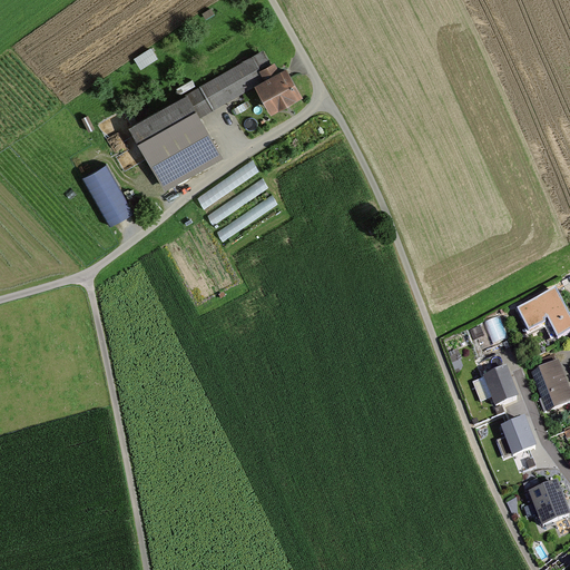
[(143,69),(160,58),(154,47),(136,57),(143,69)]
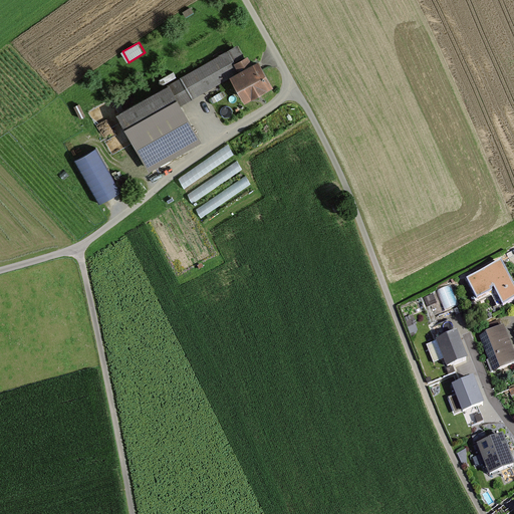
[(236,65),(229,54),(116,117),(147,171),(202,141),(184,108),(230,82),(242,105),(273,88),(258,62),(250,67),(245,59),(236,65)]
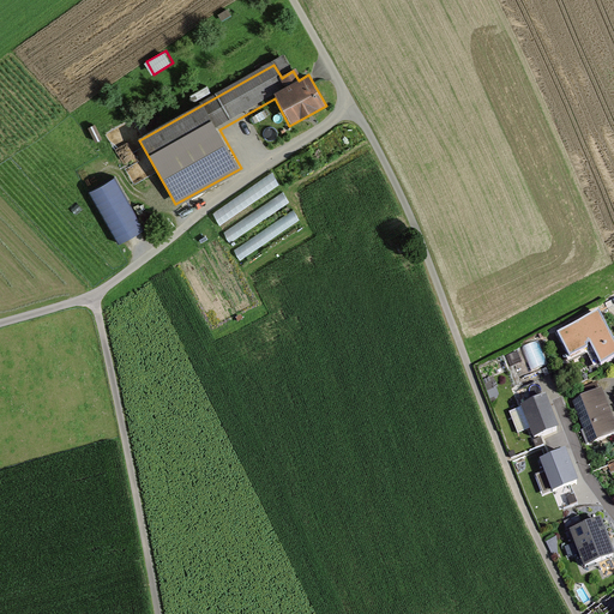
[(108,134),(116,150),(134,142),(126,125),(108,134)]
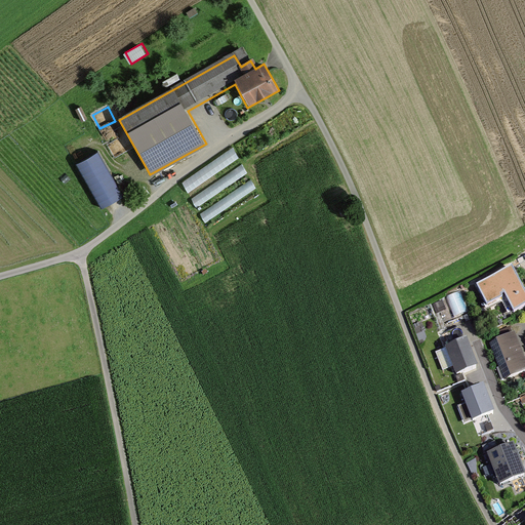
[(235,149),(184,183),(191,193),(242,159),(235,149)]
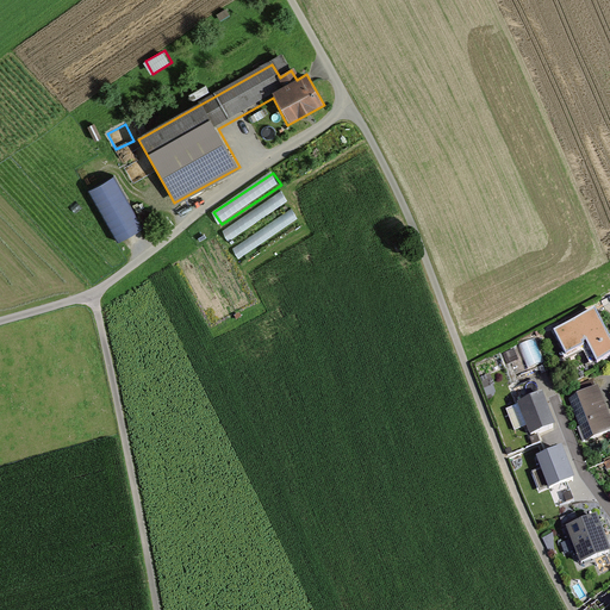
[(143,226),(113,174),(86,190),(117,242),(143,226)]
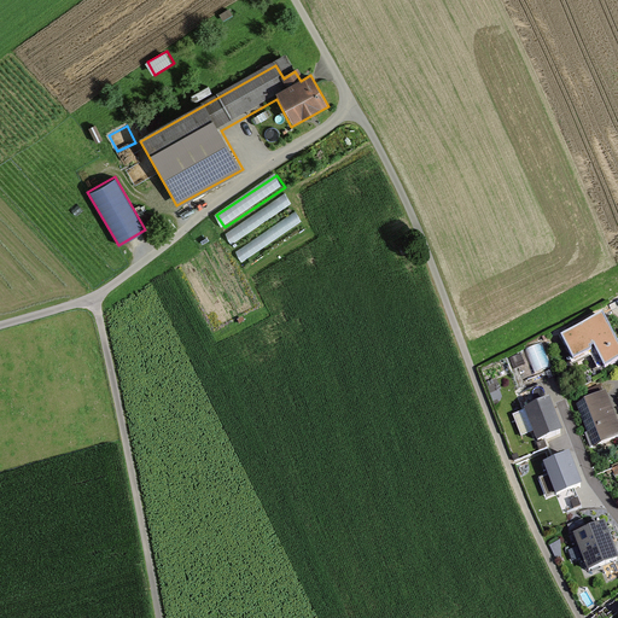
[(290,197),(227,233),(233,244),(296,207),(290,197)]
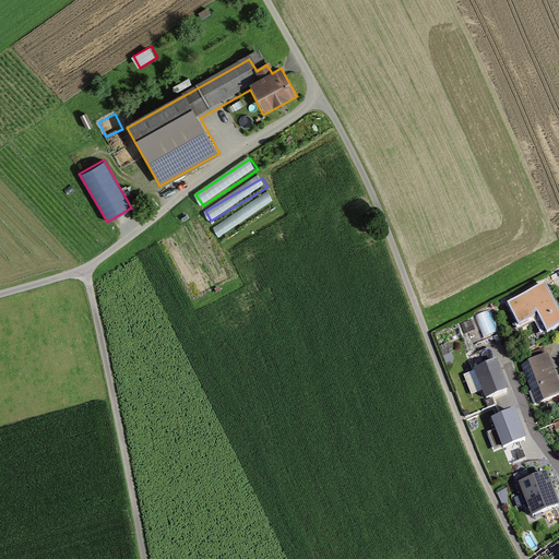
[(270,191),(215,228),(222,238),(276,201),(270,191)]
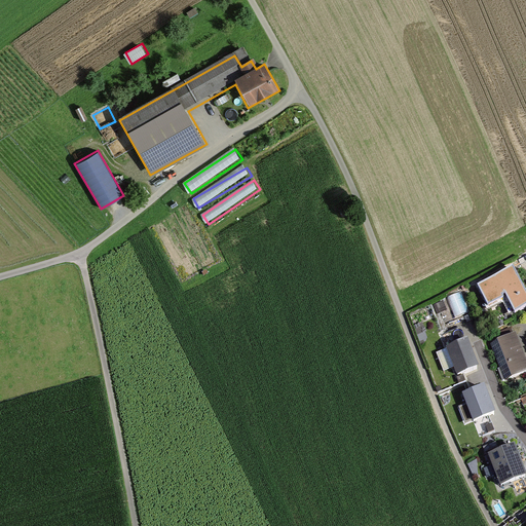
[(525,295),(513,271),(479,289),(490,309),(502,302),(512,320),(525,311),(525,295)]
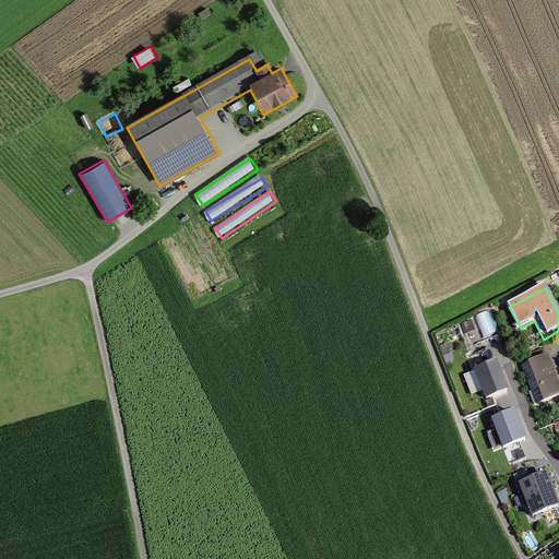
[(558,387),(548,358),(523,367),(537,407),(558,399),(558,387)]
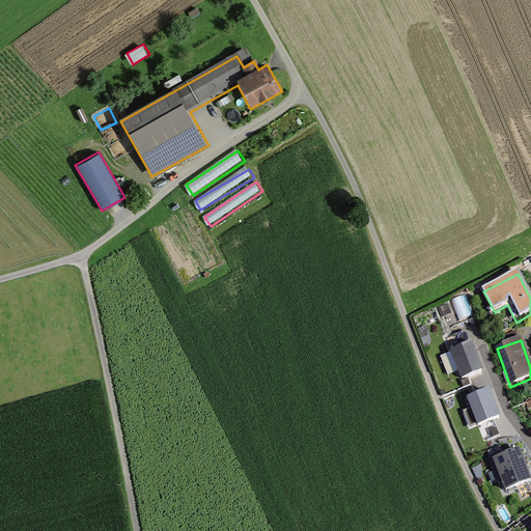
[(471,348),(445,359),(456,386),(481,376),(471,348)]
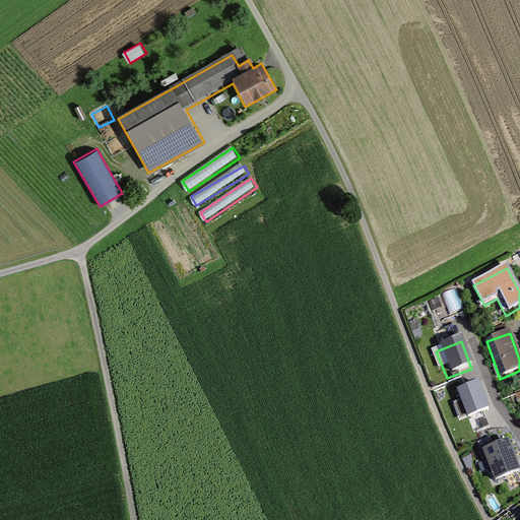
[(477,384),(459,391),(475,432),(489,427),(482,411),(488,409),(477,384)]
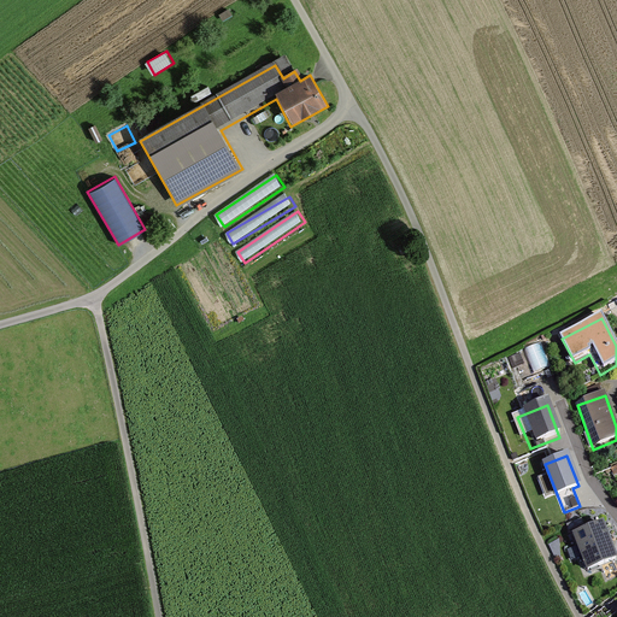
[(546,494),(553,492),(550,479),(542,481),(546,494)]
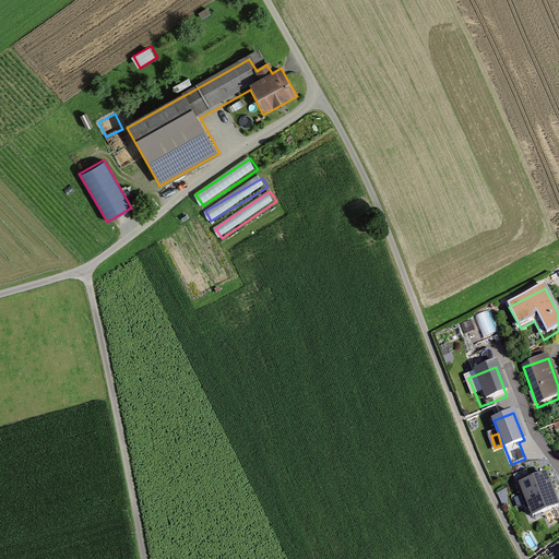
[(558,503),(548,477),(516,490),(531,524),(558,512),(558,503)]
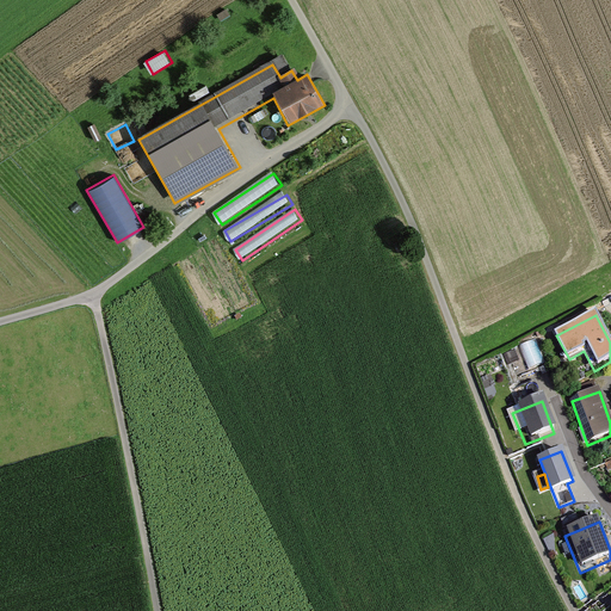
All buildings are outlined.
